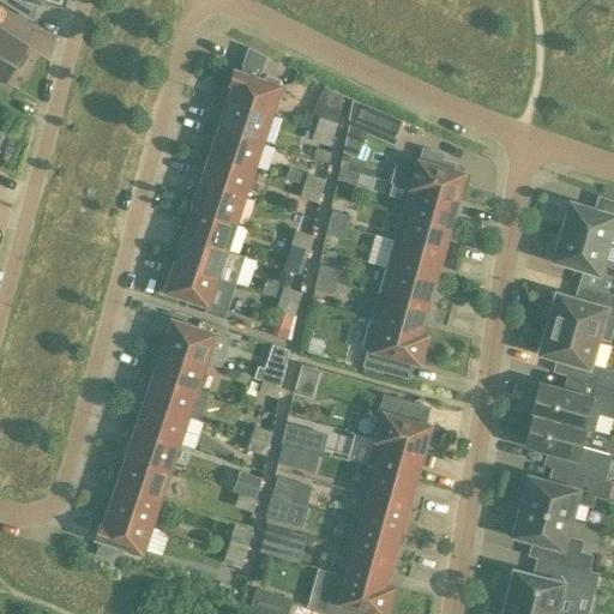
[(25,48),(0,32),(0,79),(5,82),(14,66),(17,67),(20,67),(26,56),(25,54),(23,52),(25,48)]
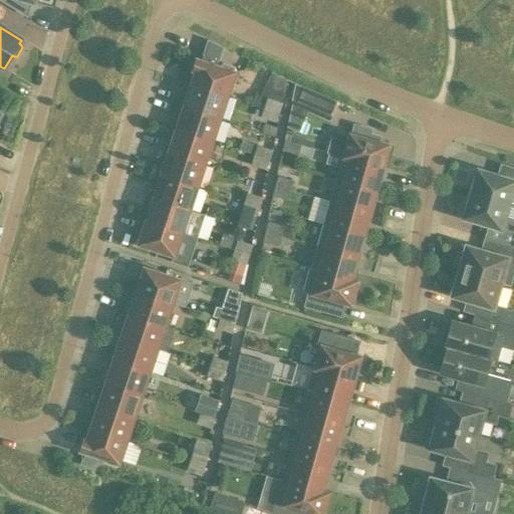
[(195,72),(191,84),(227,96),(235,72),(234,68),(222,64),(218,67),(217,66),(219,61),(220,61),(222,54),(206,46),(203,56),(204,56),(202,61),(197,59),(193,71),(195,72)]
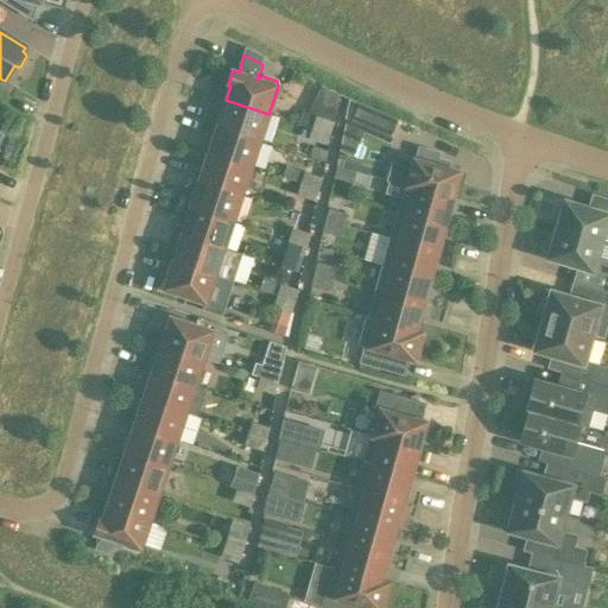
[(217,127),(260,141),(268,114),(226,100),(217,127)]
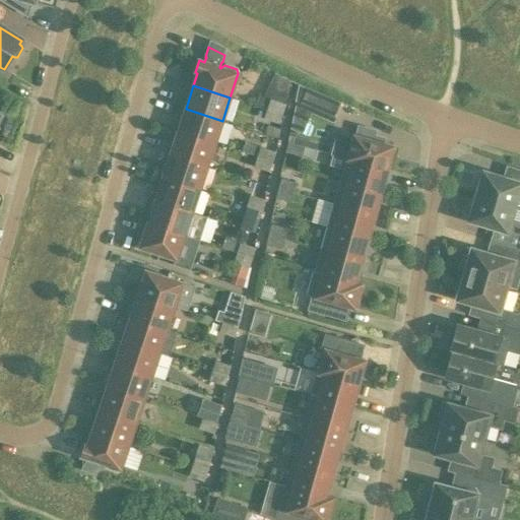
[(340,103),(307,88),(300,104),(334,118),(340,103)]
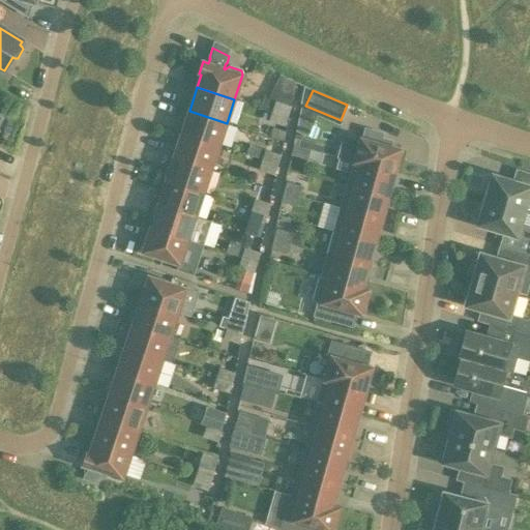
[(272,112),(287,116),(290,107),(275,101),(272,112)]
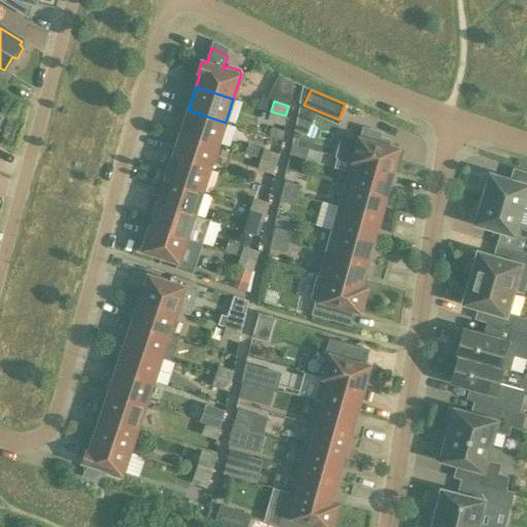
[(188,110),(180,133),(217,145),(225,123),(188,110)]
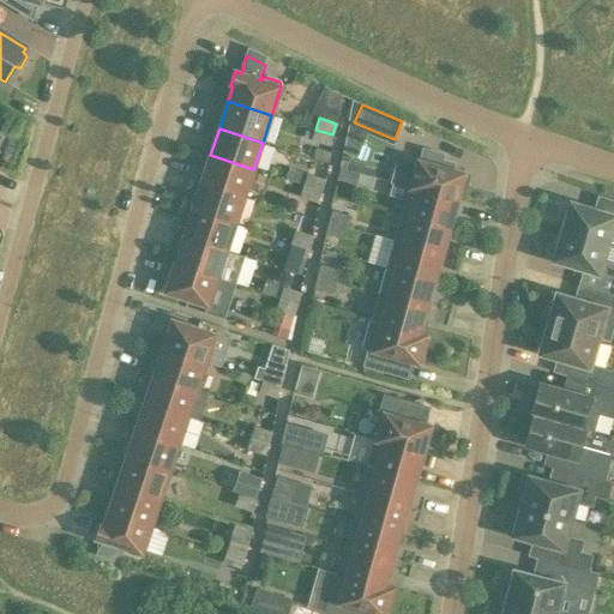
[(315,130),(312,140),(329,146),(332,134),(315,130)]
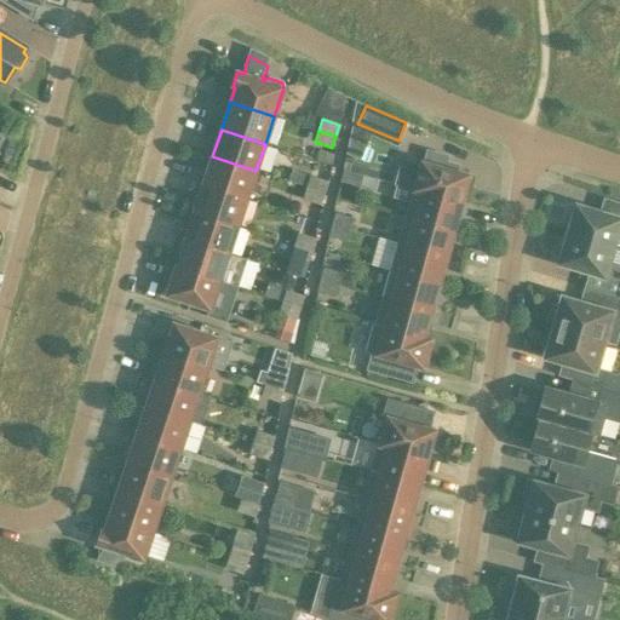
[(413,189),(461,204),(469,176),(445,168),(448,156),(426,151),(424,162),(422,162),(414,189),(413,189)]
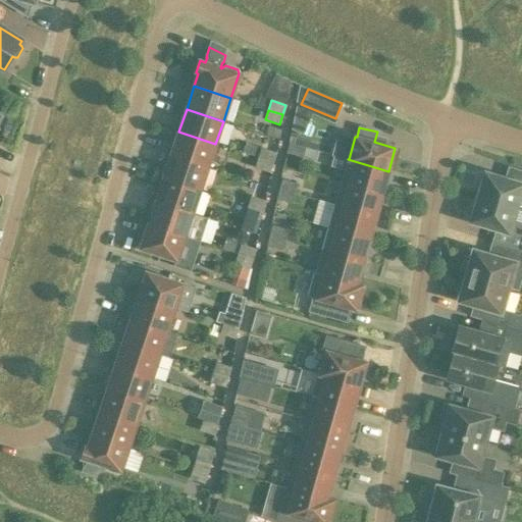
[(171,155),(208,167),(215,144),(178,132),(174,133),(171,142),(174,145),(171,155)]
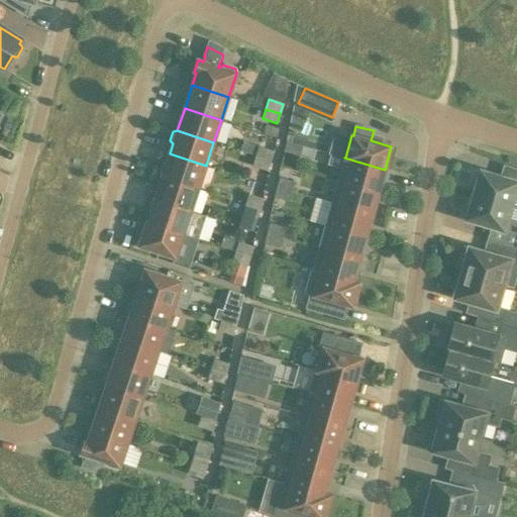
[(287,141),(284,151),(299,156),(301,145),(287,141)]
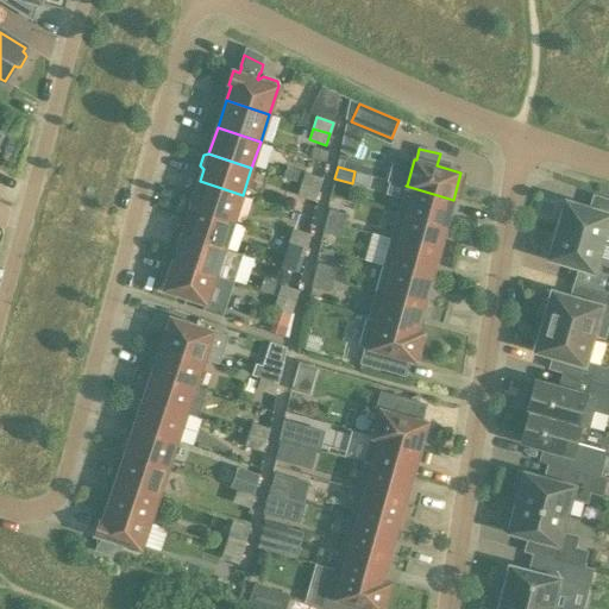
[(305,173),(301,184),(318,190),(321,179),(305,173)]
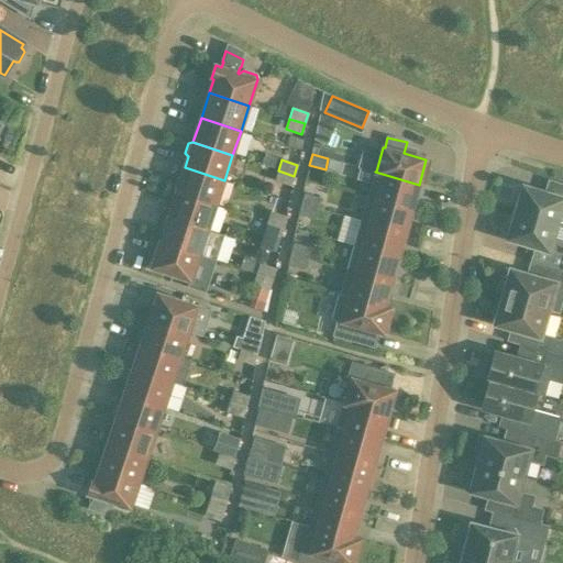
[(173,188),(176,192),(216,206),(224,180),(185,167),(180,178),(176,179),(173,188)]
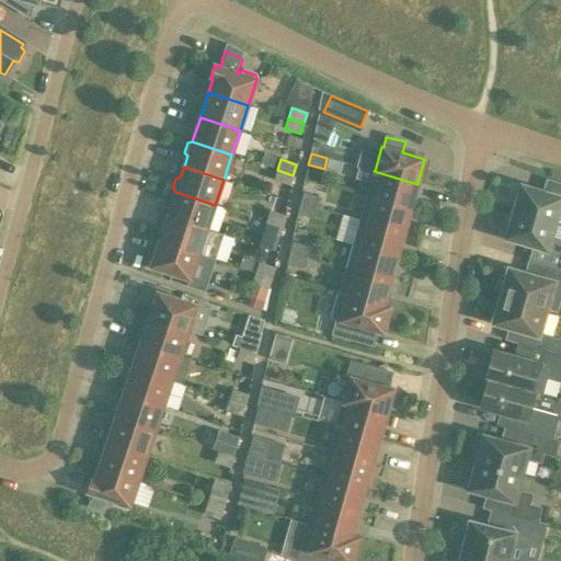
[(293,175),(277,170),(274,181),(289,185),(293,175)]
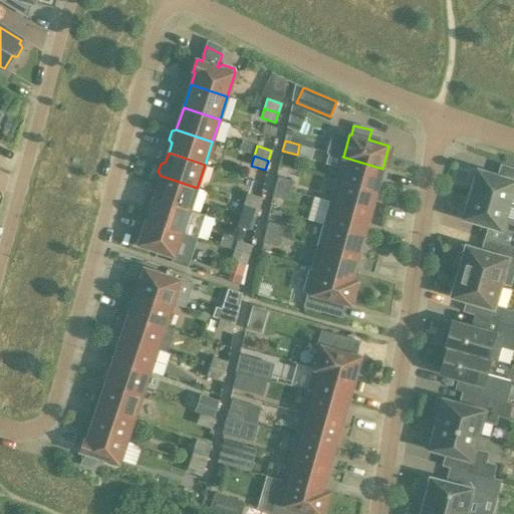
[(336,180),(376,191),(382,169),(342,157),(336,180)]
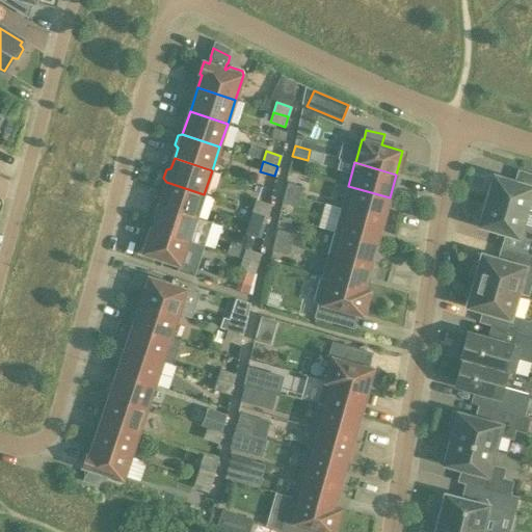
[(489,192),(486,201),(526,213),(530,200),(531,201),(531,187),(495,176),(494,178),(490,177),(486,191),(489,192)]
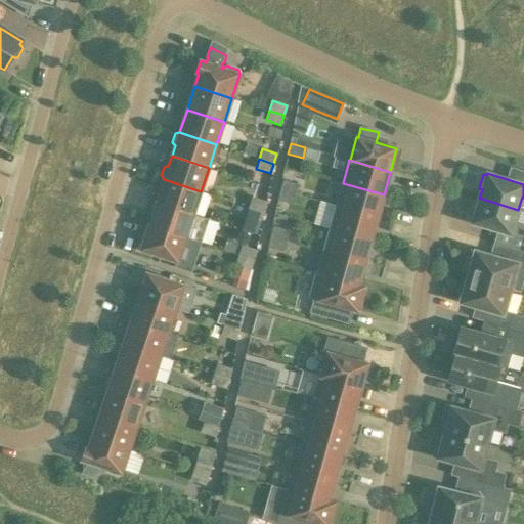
[(201,191),(164,179),(157,203),(193,215),(201,191)]
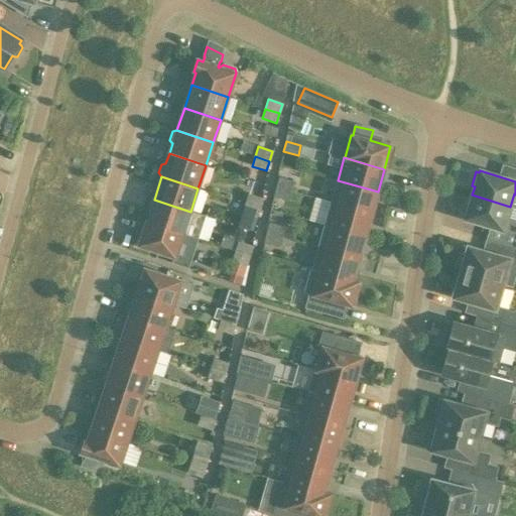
[(291,191),(293,181),(279,177),(276,187),(291,191)]
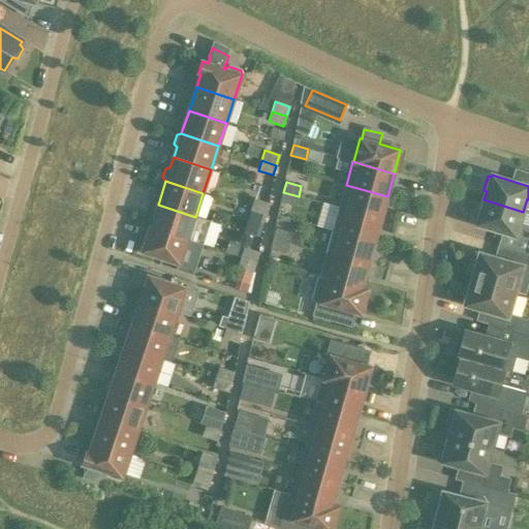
[(346,185),(339,208),(380,219),(387,196),(346,185)]
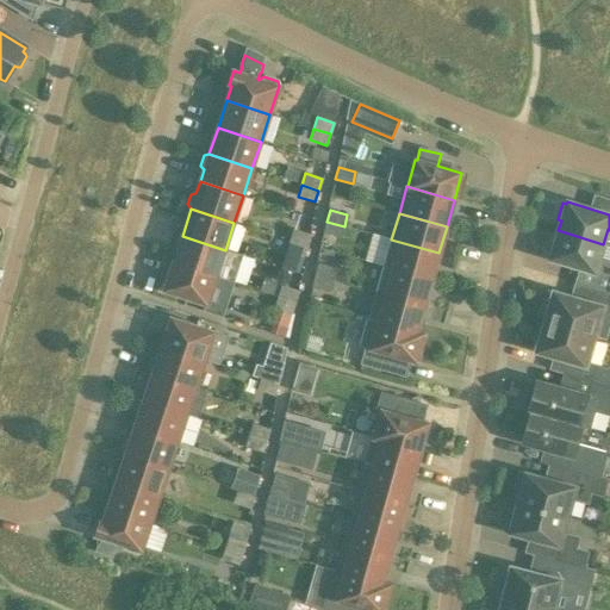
[(341,238),(344,226),(327,222),(323,234),(341,238)]
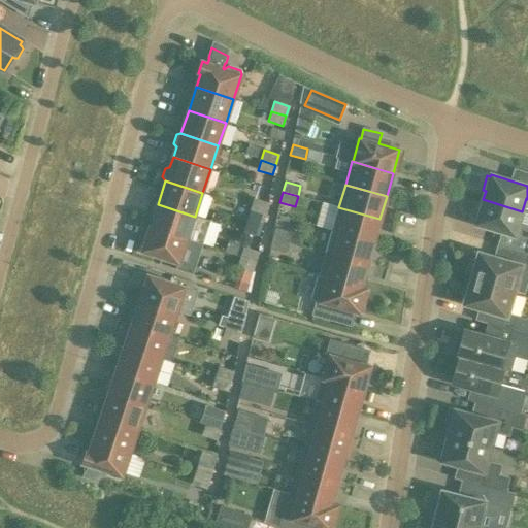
[(254,199),(251,208),(265,213),(268,203),(254,199)]
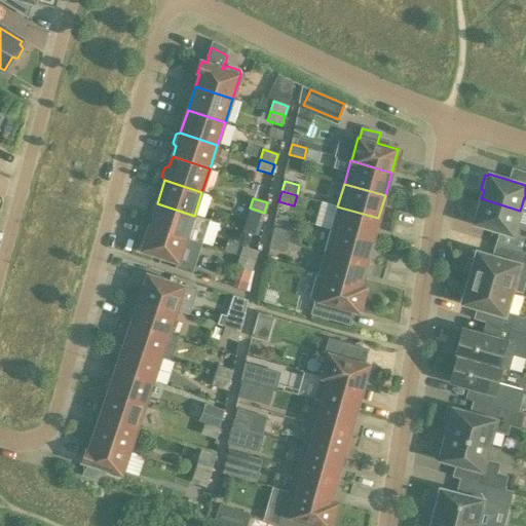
[(520,211),(481,198),(479,208),(475,207),(471,220),(475,222),(474,224),(525,239),(525,238),(525,226),(516,223),(520,211)]
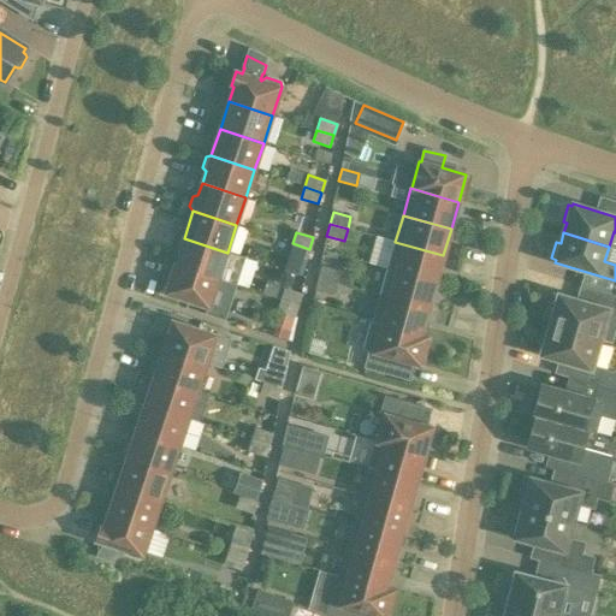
[(375,235),(371,262),(389,265),(394,238),(375,235)]
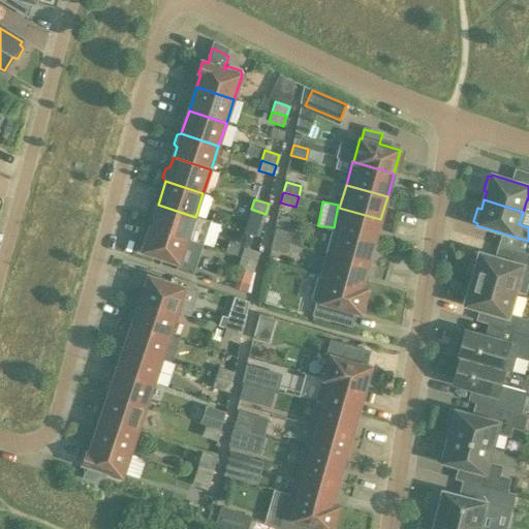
[(158,205),(150,228),(187,240),(195,217),(158,205)]
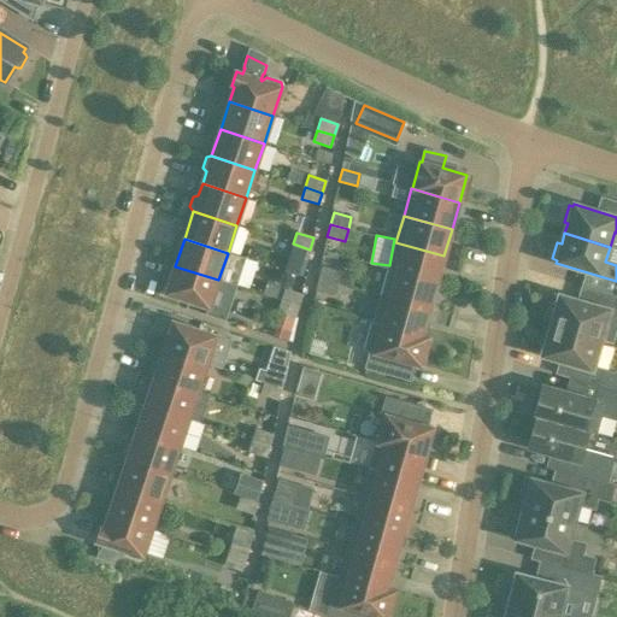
[(388,269),(436,283),(444,256),(395,242),(388,269)]
